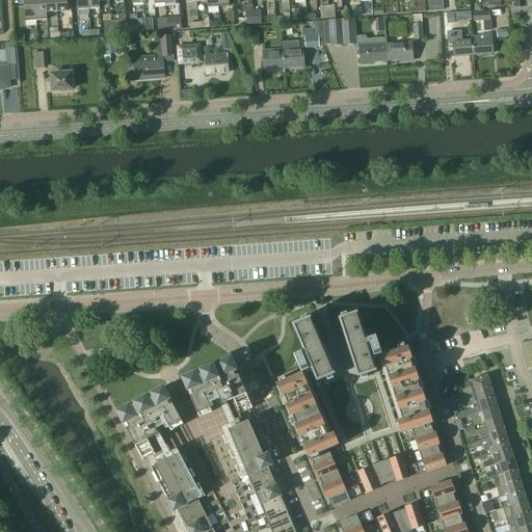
[(23,0),(25,22),(35,21),(33,0),(23,0)]
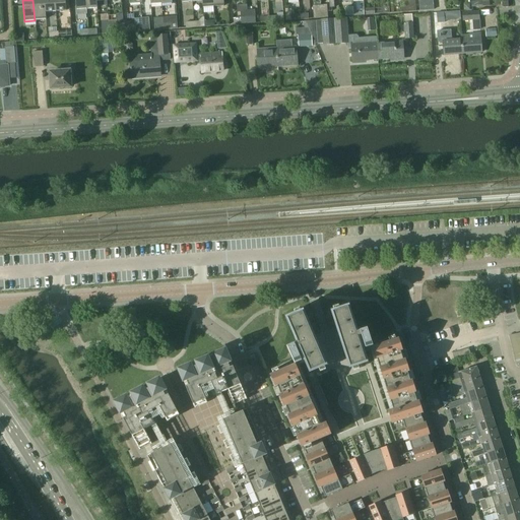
[(45,19),(44,12),(43,0),(33,0),(35,20),(45,19)]
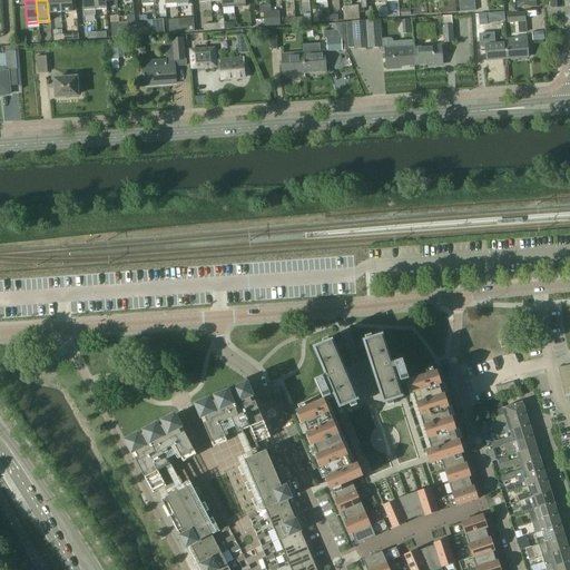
[(60,12),(59,0),(47,0),(48,13),(60,12)]
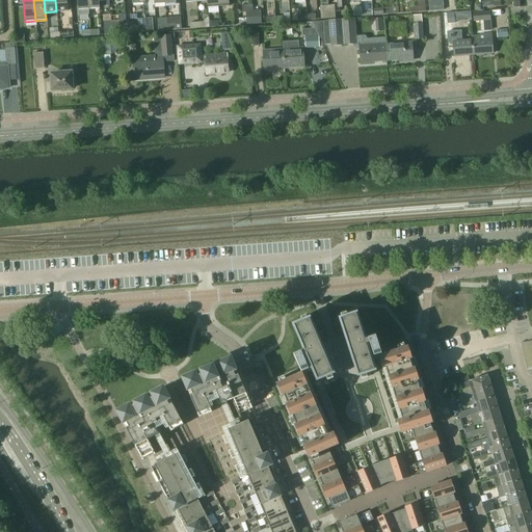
[(55,0),(56,11),(67,11),(67,10),(65,0),(55,0)]
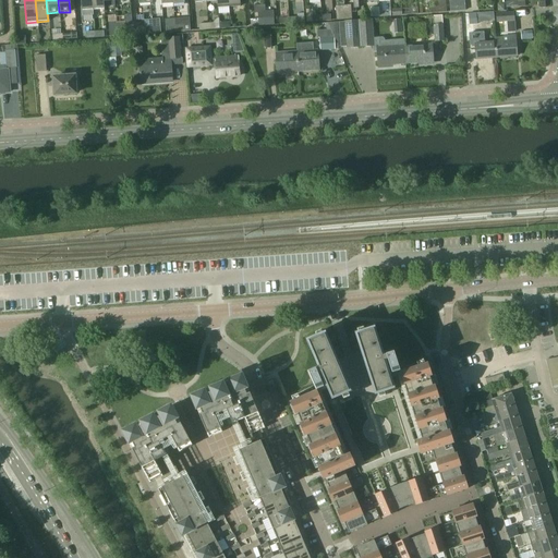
[(80,0),(81,16),(92,15),(92,10),(93,10),(91,0),(80,0)]
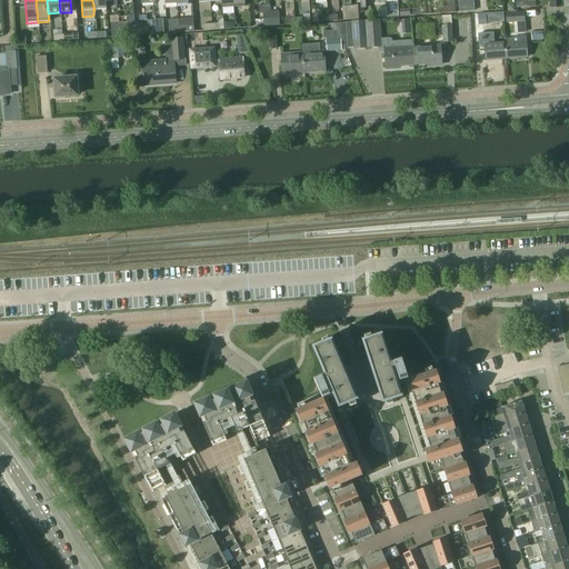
[(105,9),(105,8),(103,0),(92,0),(95,10),(105,9)]
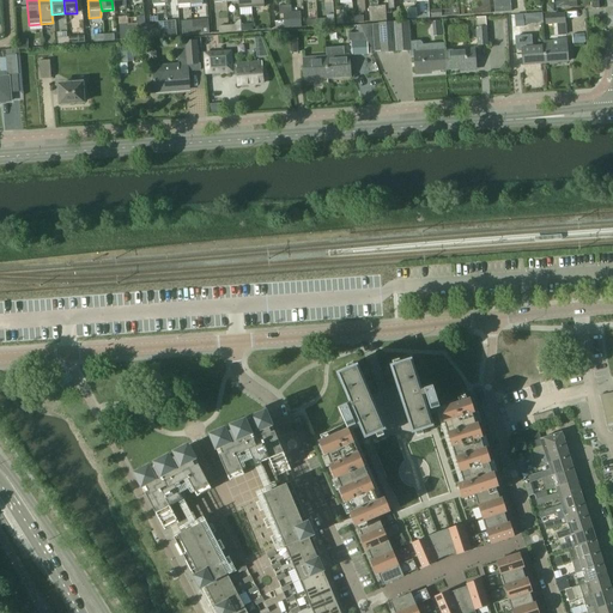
[(238,10),(250,10),(249,0),(237,0),(237,1),(238,10)]
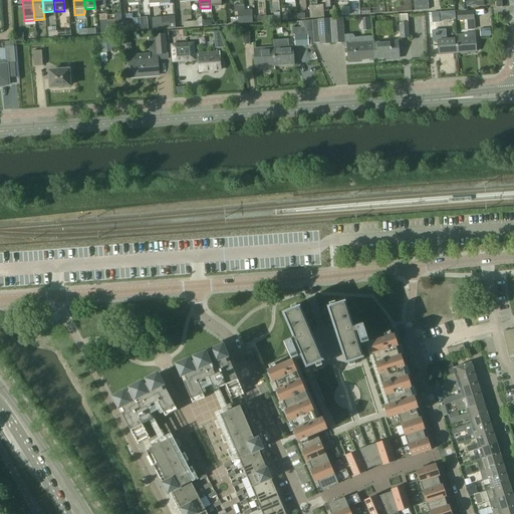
[(244,5),(234,5),(234,12),(237,12),(238,18),(251,17),(250,11),(244,11),(244,5)]
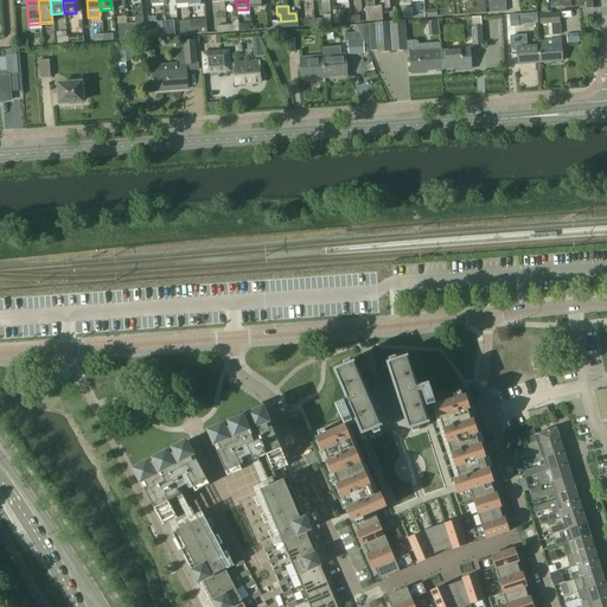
[(540,25),(558,24),(557,14),(538,16),(540,25)]
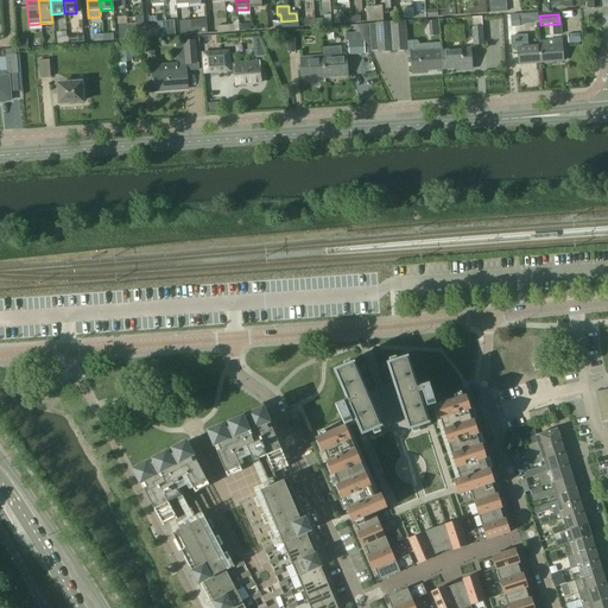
[(473,45),(482,45),(481,18),(470,18),(473,45)]
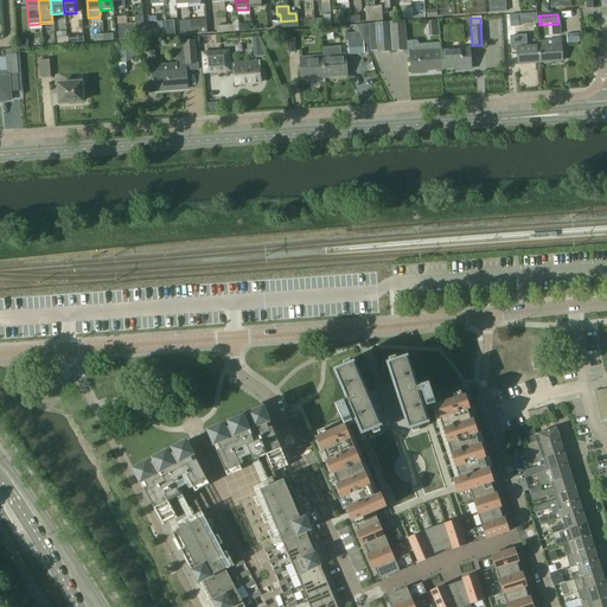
[(208,33),(206,20),(190,21),(191,29),(200,27),(200,34),(208,33)]
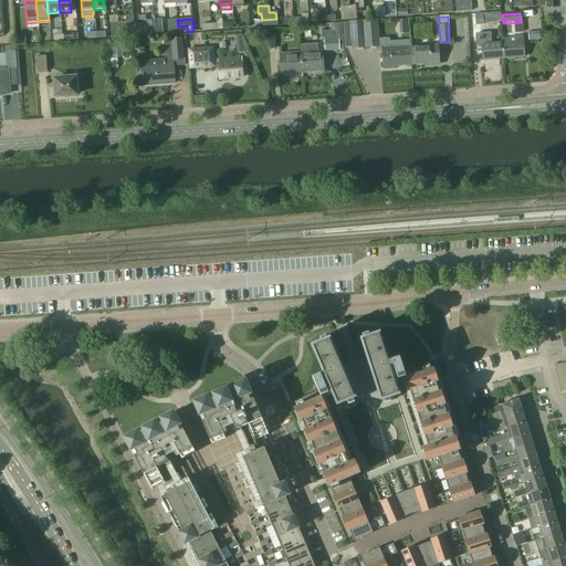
[(209,24),(210,31),(223,30),(222,24),(222,19),(220,19),(216,24),(209,24)]
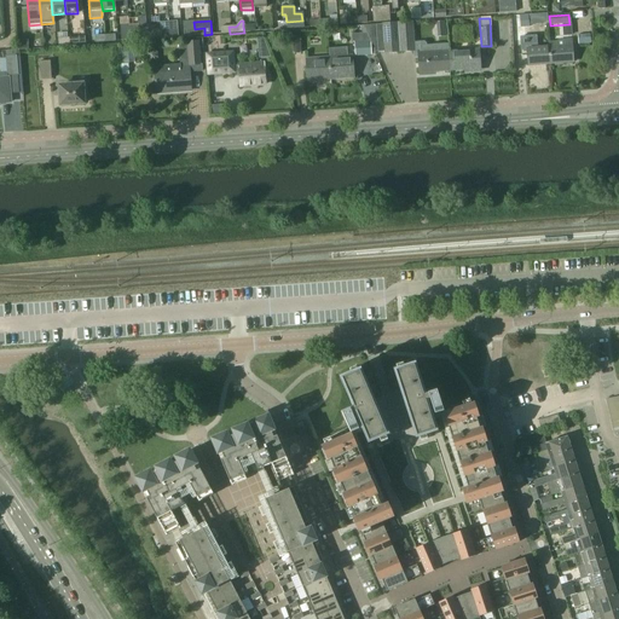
[(385,53),(414,51),(411,23),(375,25),(376,42),(377,52),(385,52),(385,53)]
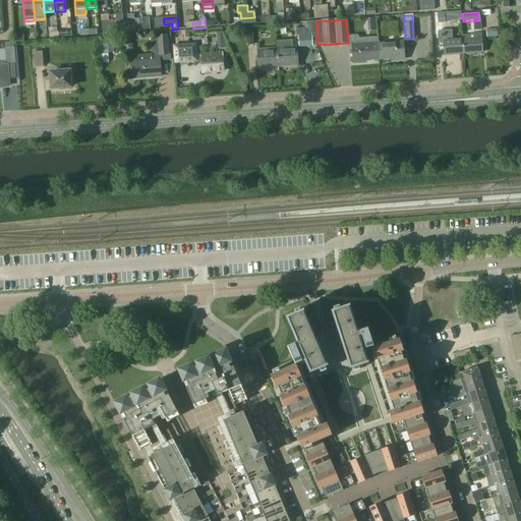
[(315,21),(306,22),(309,29),(312,36),(315,44),(317,44),(316,36),(315,21)]
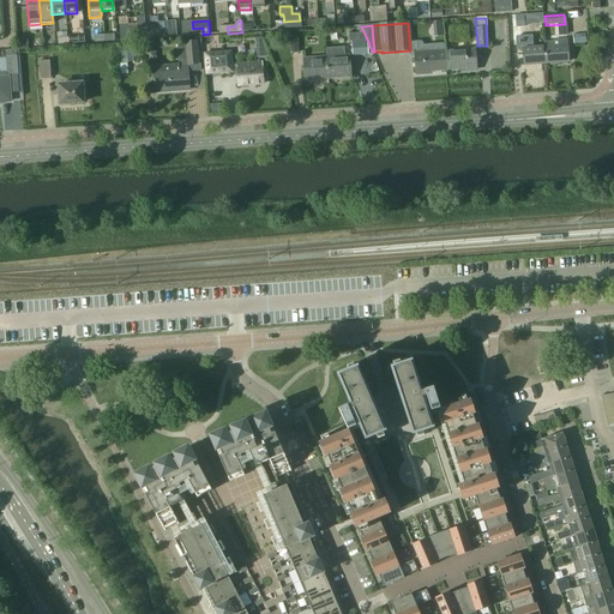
[(509,28),(510,41),(522,41),(521,26),(509,28)]
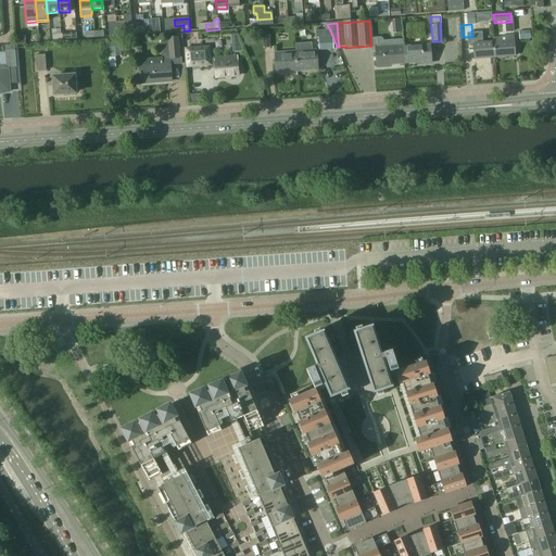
[(235,30),(231,30),(232,52),(243,51),(235,30)]
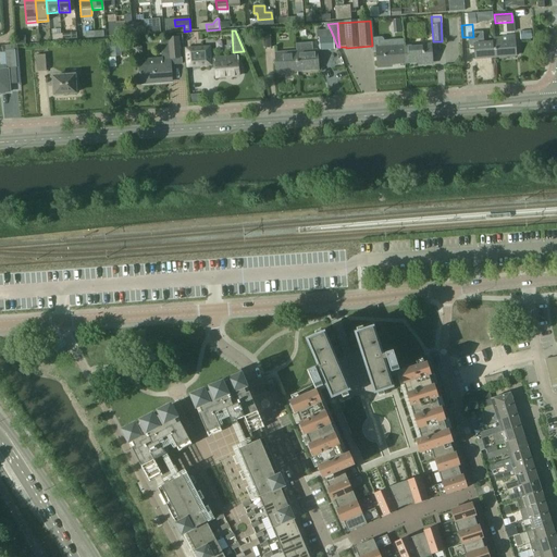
[(331,31),(317,32),(317,38),(319,38),(319,39),(334,38),(331,31)]
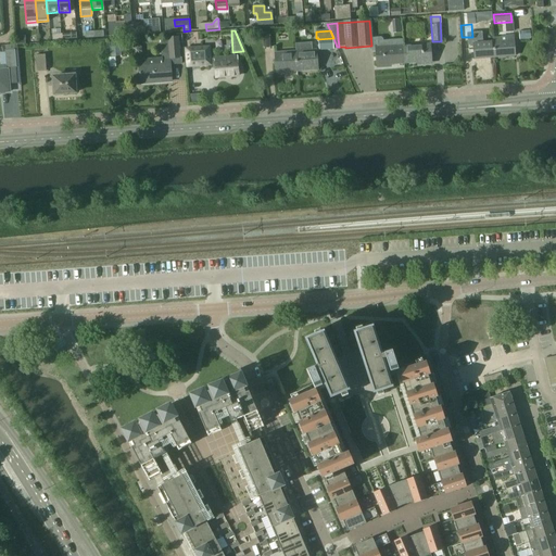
[(493,42),(494,58),(514,57),(513,36),(504,37),(504,41),(493,42)]
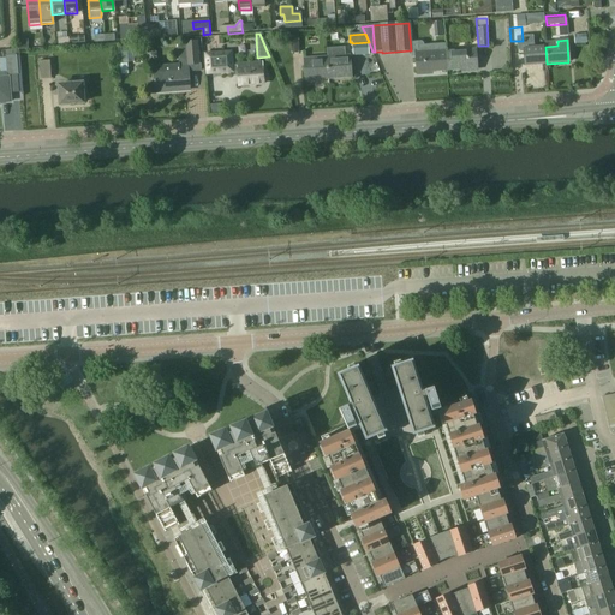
[(186,45),(178,46),(179,59),(187,58),(187,66),(187,71),(187,72),(202,71),(201,65),(199,65),(198,41),(186,42),(186,45)]
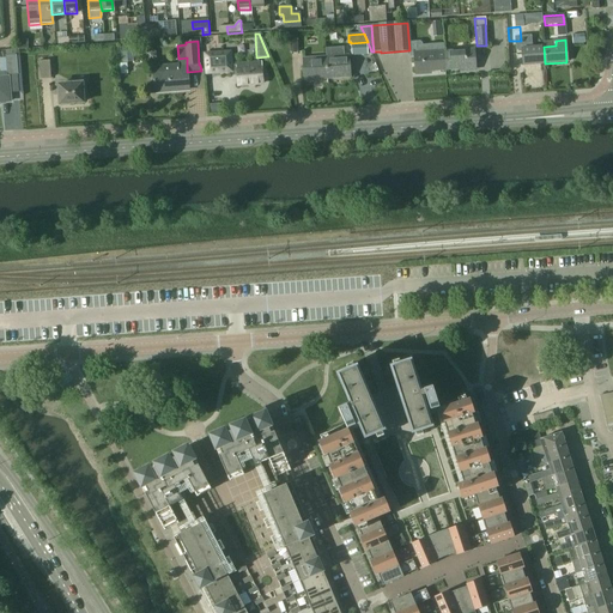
[(522,66),(545,64),(544,47),(530,47),(530,43),(521,43),(522,66)]
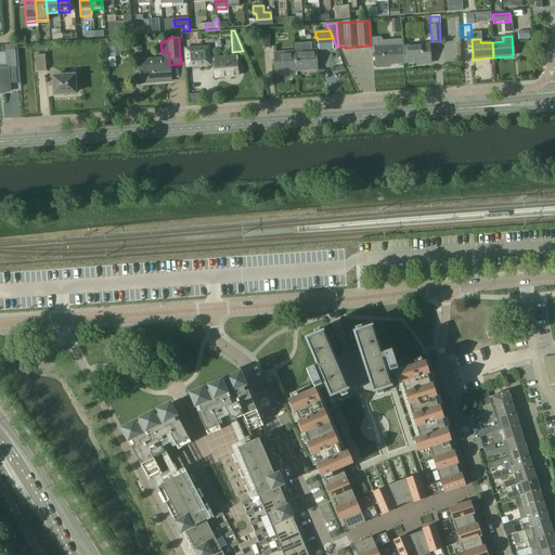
[(295,51),(294,51),(296,72),(317,71),(318,71),(317,50),(314,50),(311,50),(311,43),(295,44),(295,51)]
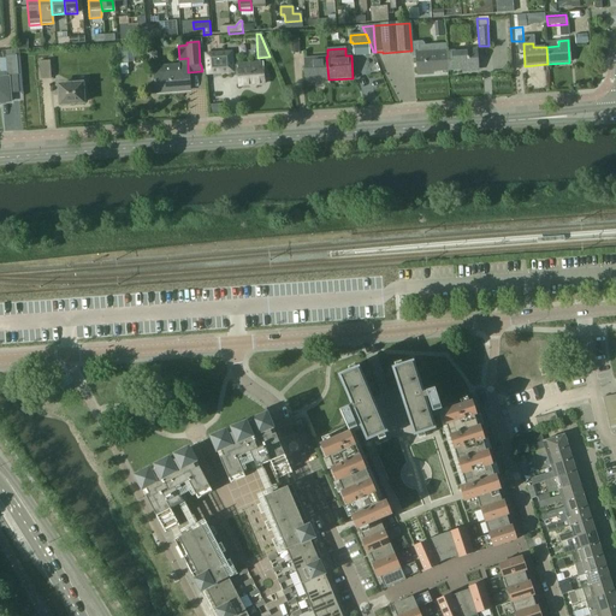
[(445,52),(446,71),(477,69),(475,49),(445,52)]
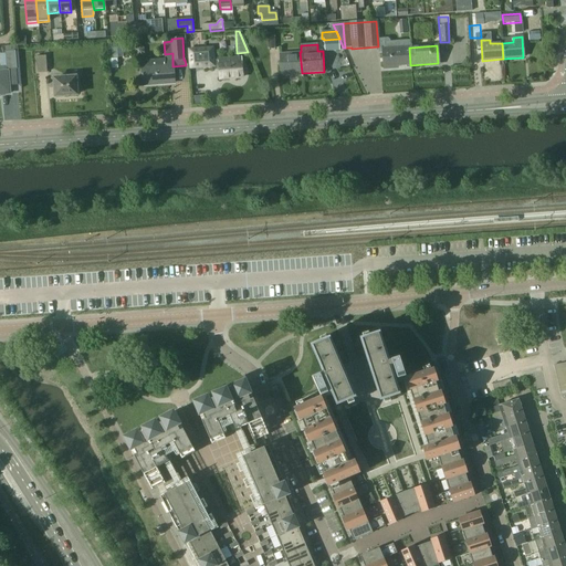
[(107,59),(118,59),(117,48),(107,49),(107,59)]
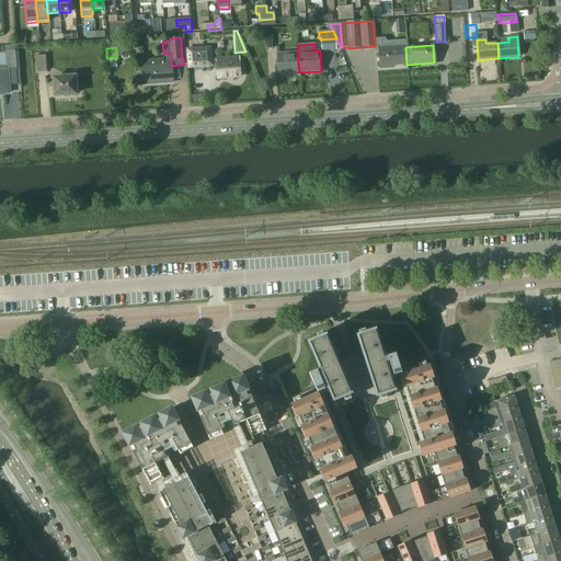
[(210,47),(186,49),(187,68),(212,66),(212,65),(216,65),(217,79),(240,77),(238,57),(212,58),(210,47)]
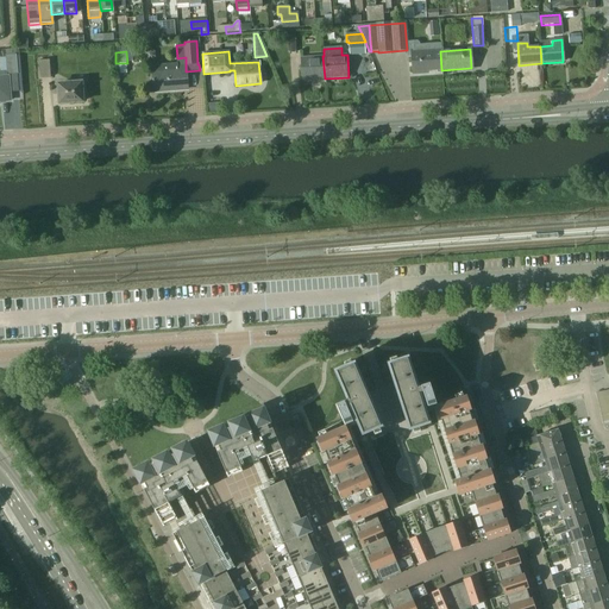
[(412,73),(441,70),(440,51),(410,54),(412,73)]
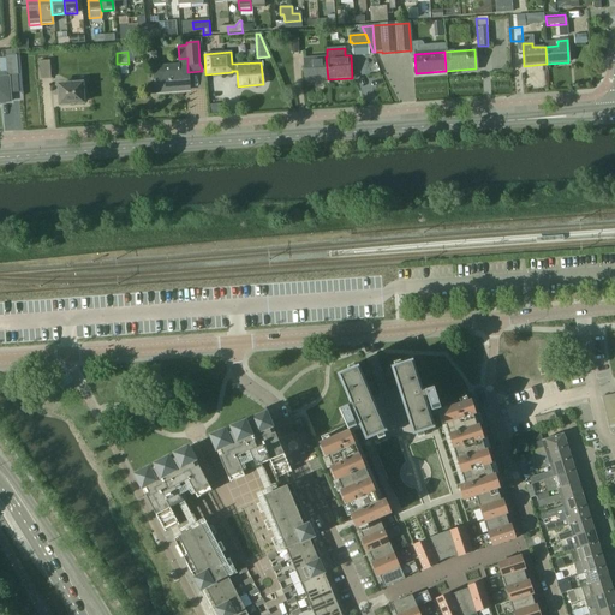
[(7,76),(17,75),(16,57),(6,58),(7,76)]
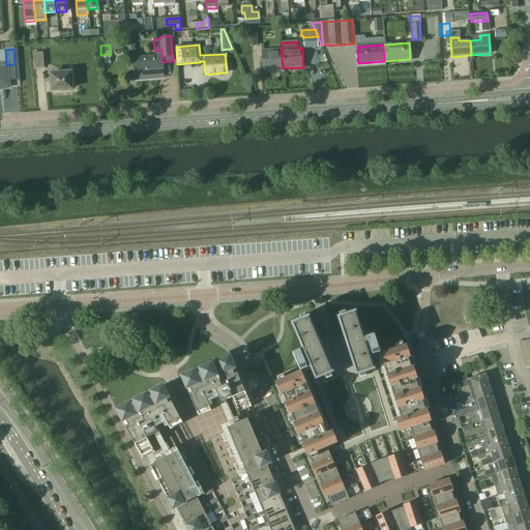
[(281,49),(261,51),(263,70),(283,68),(281,49)]
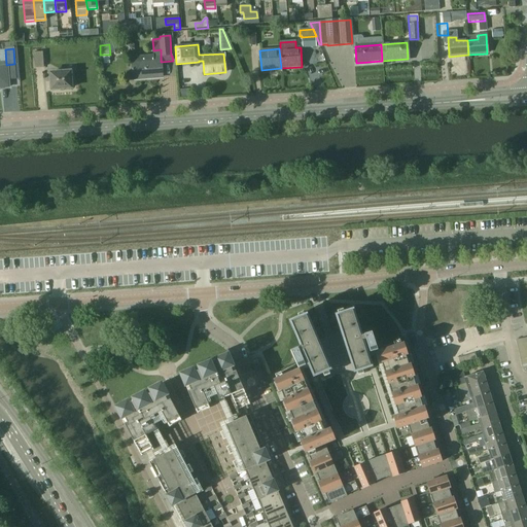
[(153,55),(132,57),(132,63),(133,69),(132,69),(133,79),(162,77),(161,62),(161,61),(161,57),(161,49),(153,50),(153,55)]
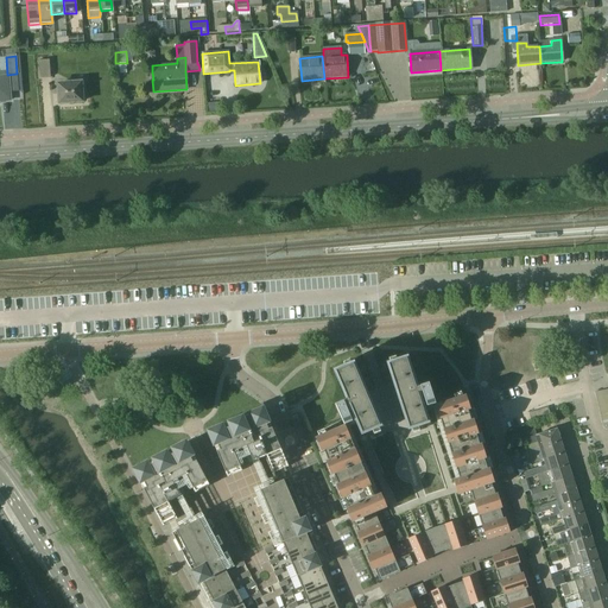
[(38,61),(39,78),(50,77),(49,59),(38,61)]
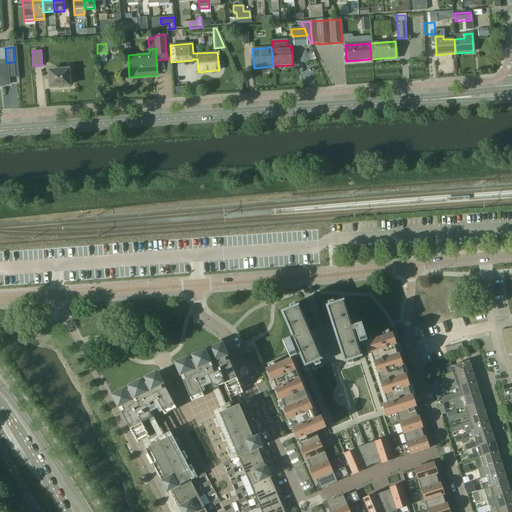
[(0,85),(9,85),(7,64),(0,65),(0,85)]
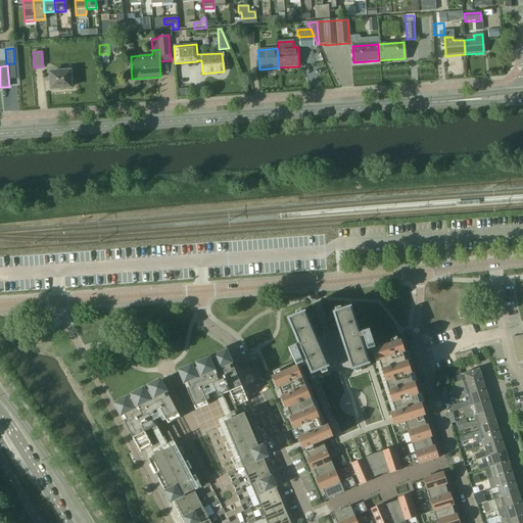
[(70,86),(74,86),(73,80),(70,81),(69,70),(50,73),(51,89),(70,88),(70,86)]
